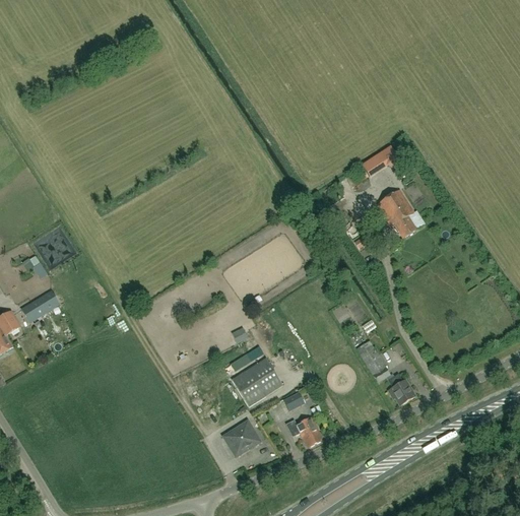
[(402,164),(402,154),(395,149),(387,154),(387,164),(394,168),(402,164)]
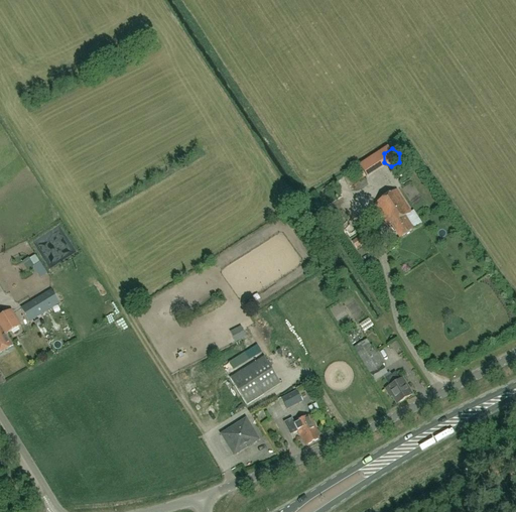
[(400,235),(413,226),(405,213),(411,209),(397,186),(375,201),(389,223),(391,222),(400,235)]
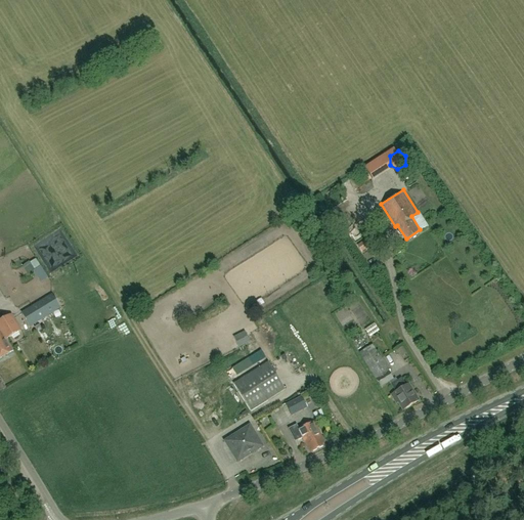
[(60,229),(40,244),(52,262),(74,248),(60,229)]
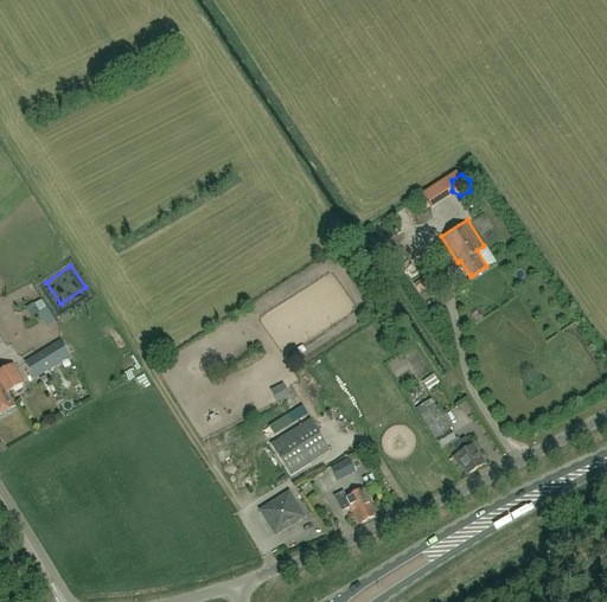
[(429,269),(414,280),(419,288),(435,277),(429,269)]
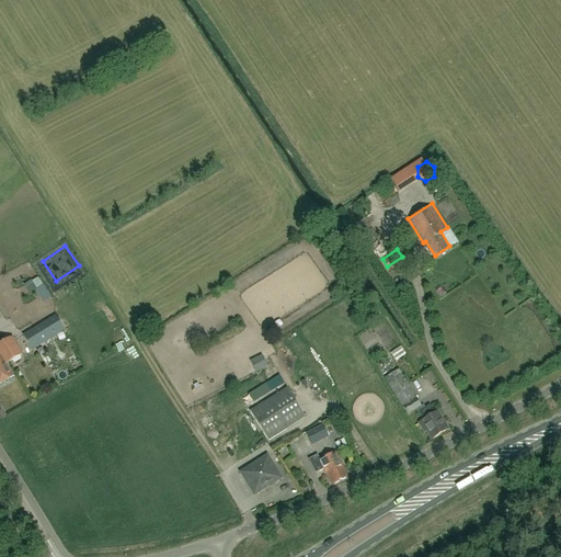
[(56,313),(24,332),(32,345),(65,326),(56,313)]
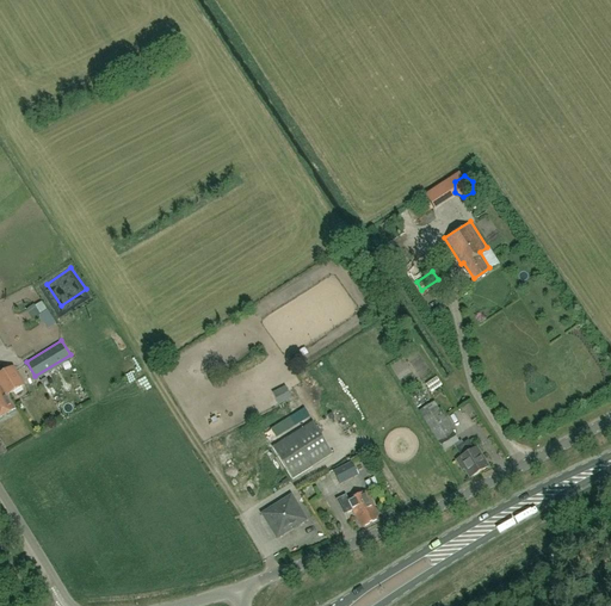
[(0,415),(16,407),(7,393),(24,382),(13,364),(5,369),(1,363),(0,363),(0,415)]
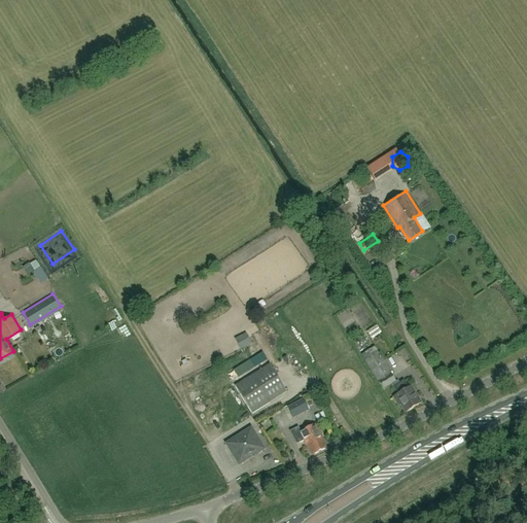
[(374,336),(384,333),(381,323),(371,327),(374,336)]
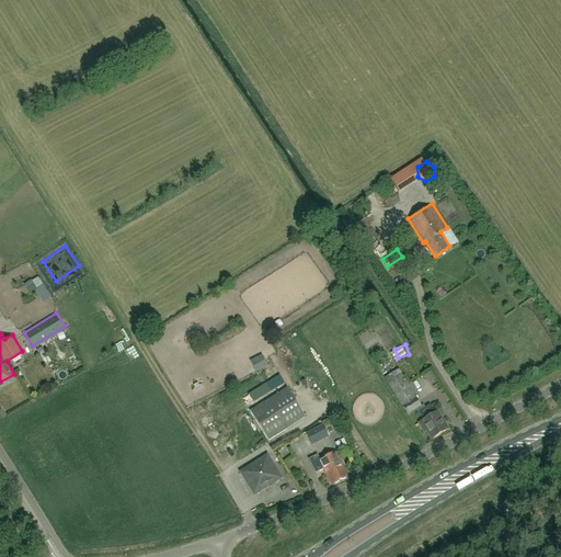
[(421,404),(410,386),(398,366),(385,374),(397,394),(408,411),(421,404)]
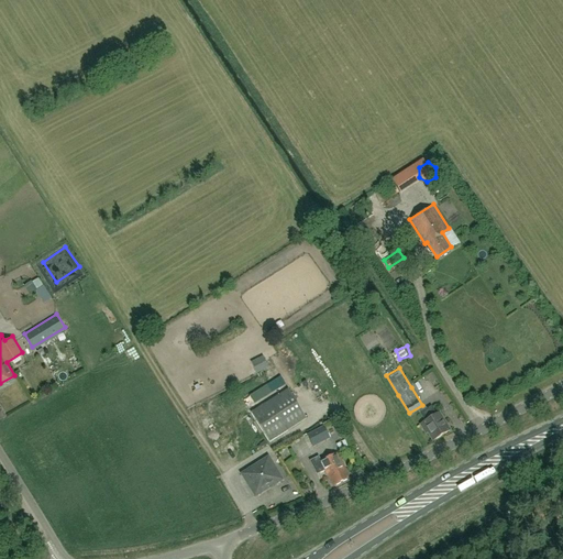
[(307,415),(288,385),(251,408),(269,438),(307,415)]
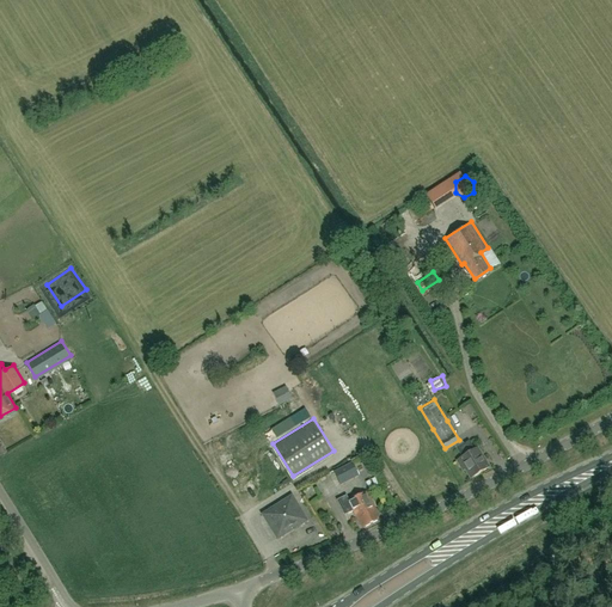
[(471,474),(489,464),(477,445),(475,447),(470,439),(457,446),(463,454),(459,455),(471,474)]
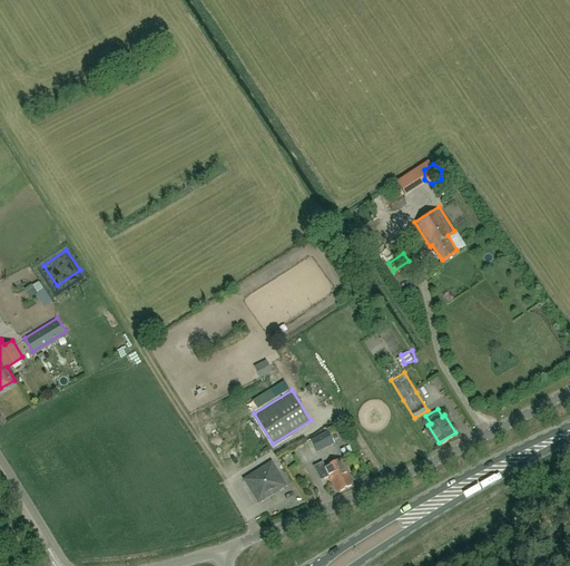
[(326,428),(310,437),(316,450),(333,441),(326,428)]
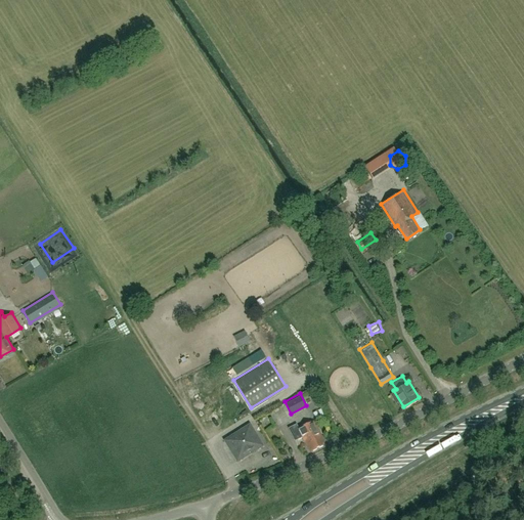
[(314,419),(306,423),(299,426),(297,422),(289,426),(295,438),(303,434),(310,449),(318,445),(325,441),(314,419)]
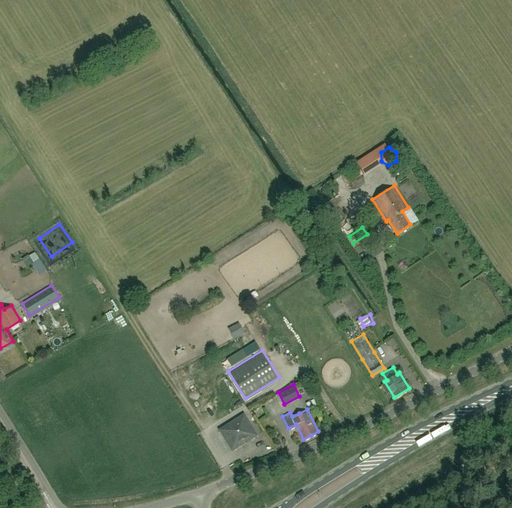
[(220,427),(232,448),(256,433),(244,412),(220,427)]
